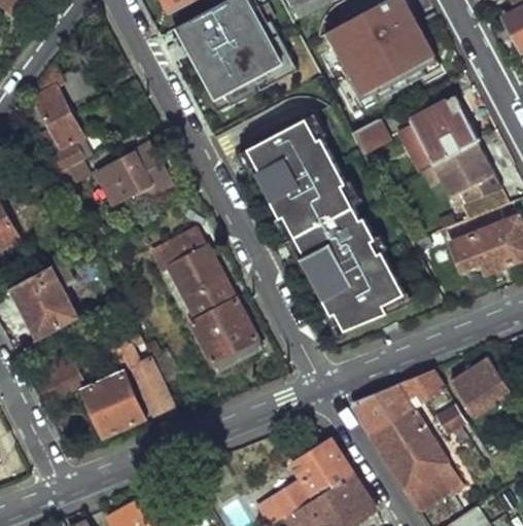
[(0,0),(12,8),(19,0),(0,0)]
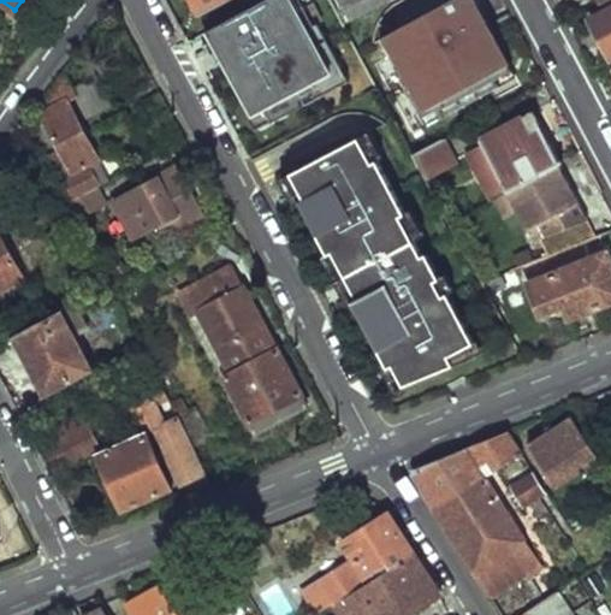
[(181,0),(185,9),(193,5),(196,15),(224,0),(181,0)]
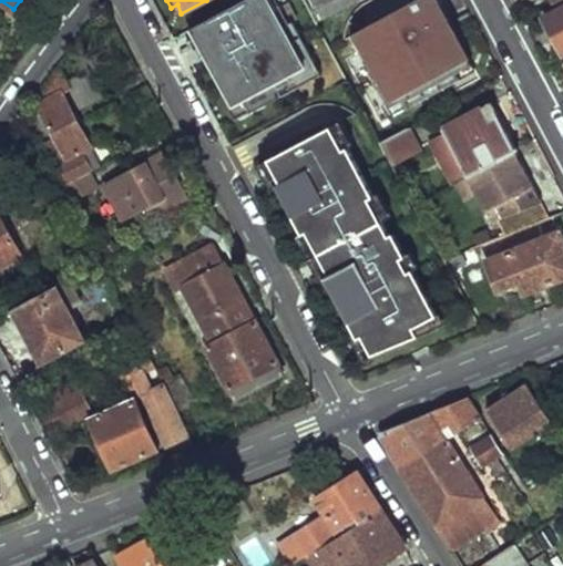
[(239,0),(190,28),(194,35),(188,39),(197,55),(203,53),(236,117),(318,74),(289,20),(295,17),(285,0),(239,0)]
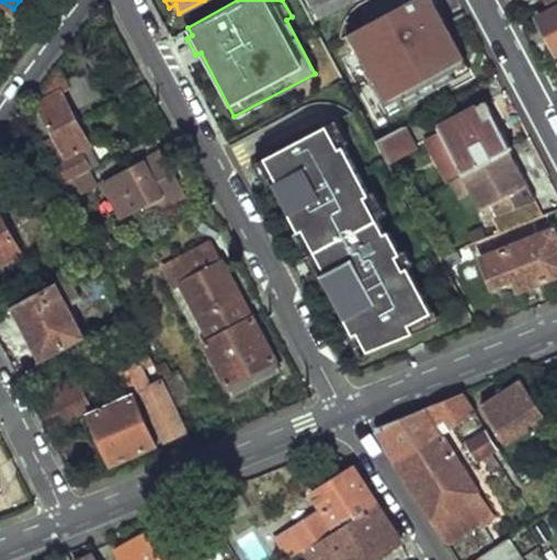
[(299,0),(311,22),(352,0),(299,0)]
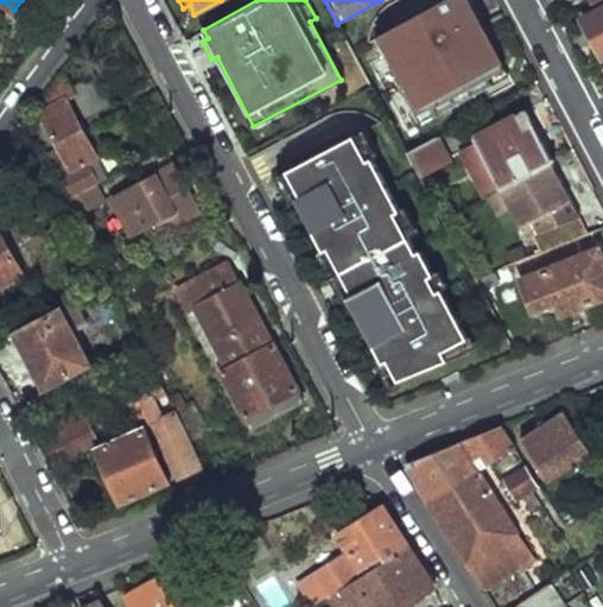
[(446,0),(370,40),(380,58),(368,65),(405,132),(503,78),(463,0),(446,0)]
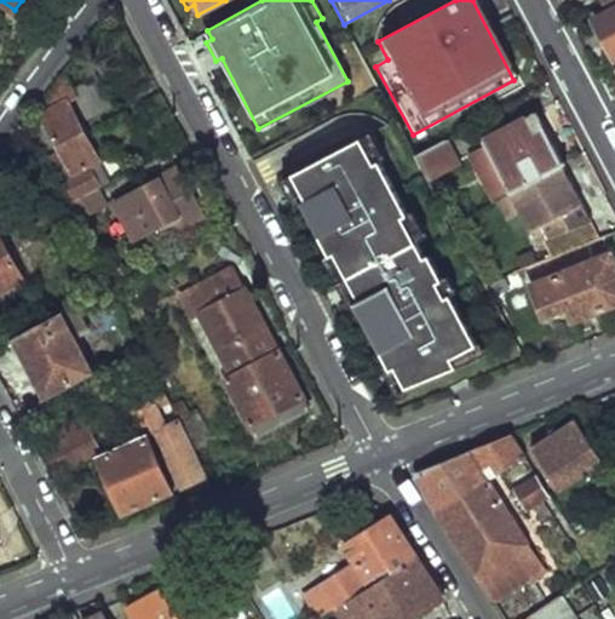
[(614,7),(591,21),(611,61),(614,58),(614,7)]
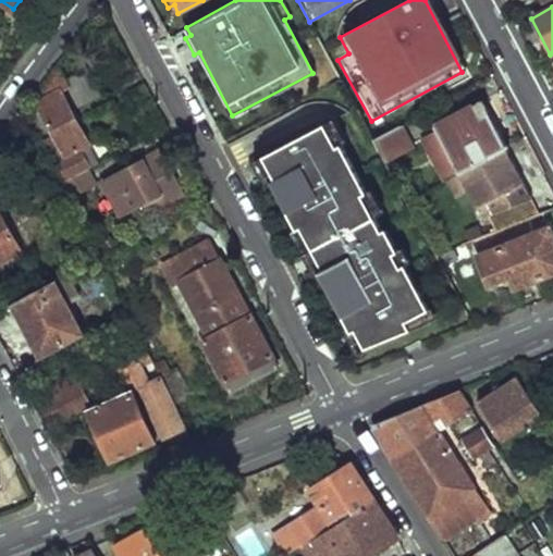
[(72,84),(69,78),(60,63),(37,96),(40,100),(63,89),(72,84)]
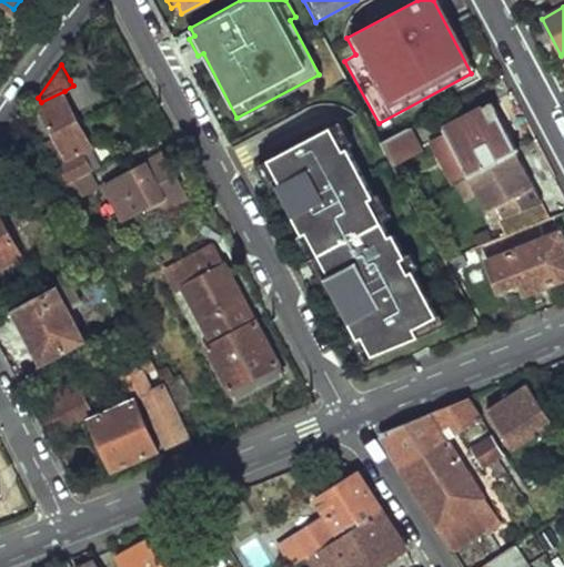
[(73,85),(83,104),(108,92),(94,67),(70,80),(73,85)]
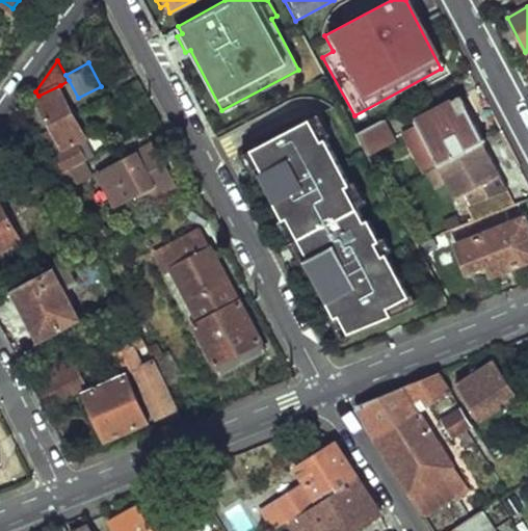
[(43,108),(32,114),(40,129),(51,124),(55,133),(41,140),(58,177),(87,160),(78,141),(86,136),(60,85),(38,96),(36,97),(43,108)]
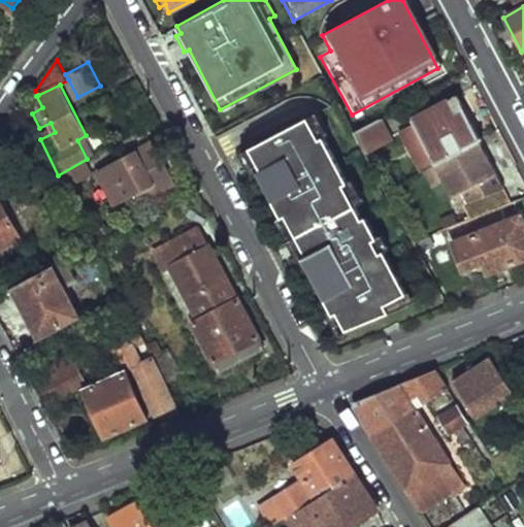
[(413,127),(431,164),(473,142),(478,140),(454,96),(410,122),(413,127)]
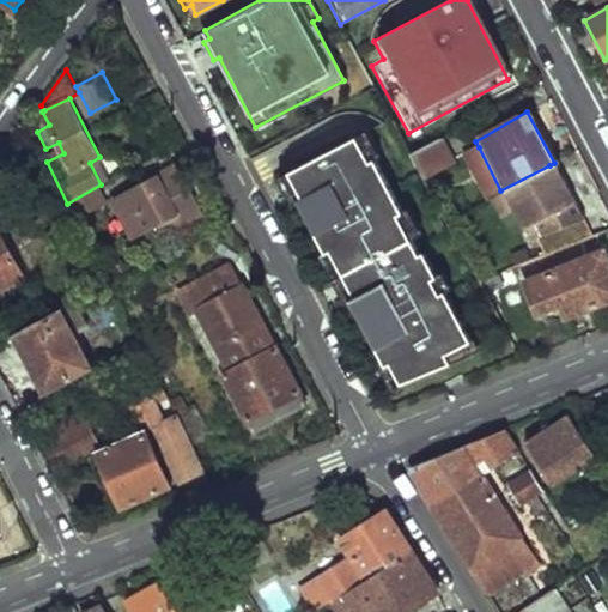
[(290,205),(296,203),(323,253),(317,256),(342,306),(348,302),(383,367),(377,369),(391,397),(402,391),(399,385),(449,364),(479,351),(473,339),(468,341),(443,295),(449,291),(439,276),(433,278),(421,254),(417,256),(409,241),(419,236),(406,210),(400,213),(374,162),(380,158),(365,133),(275,179),(290,205)]
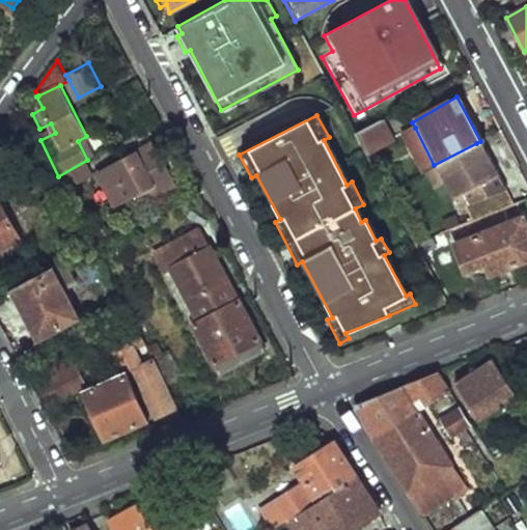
[(354,134),(364,154),(387,140),(377,121),(354,134)]
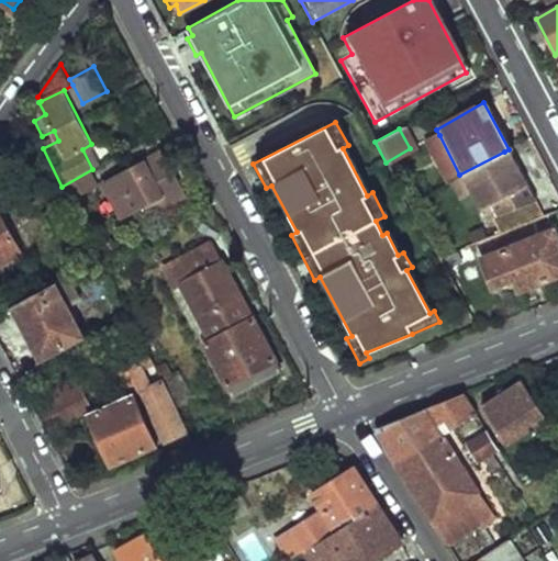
[(459,175),(439,135),(424,142),(445,182),(447,181),(459,175)]
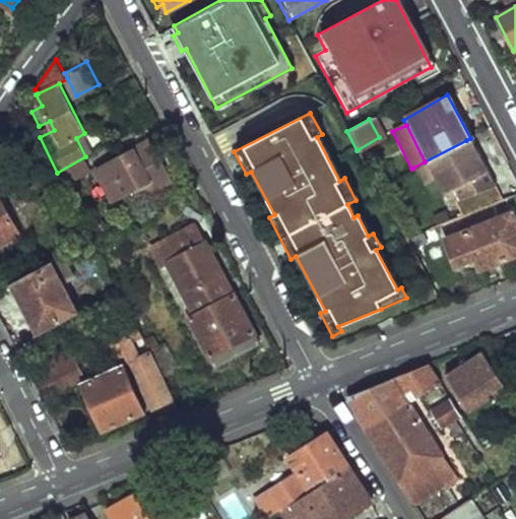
[(84,133),(76,138),(85,156),(93,152),(84,133)]
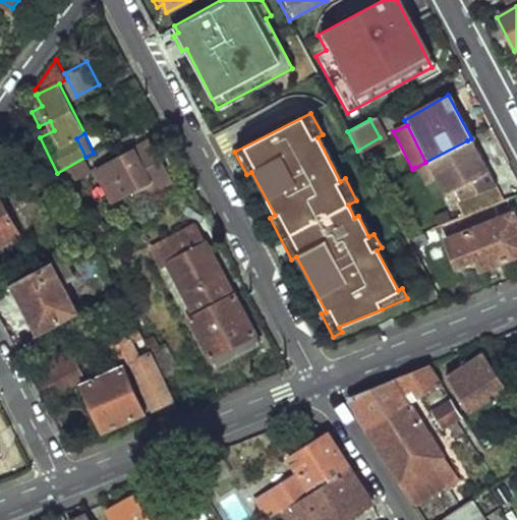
[(154,138),(96,168),(114,204),(135,192),(152,184),(156,191),(175,181),(154,138)]
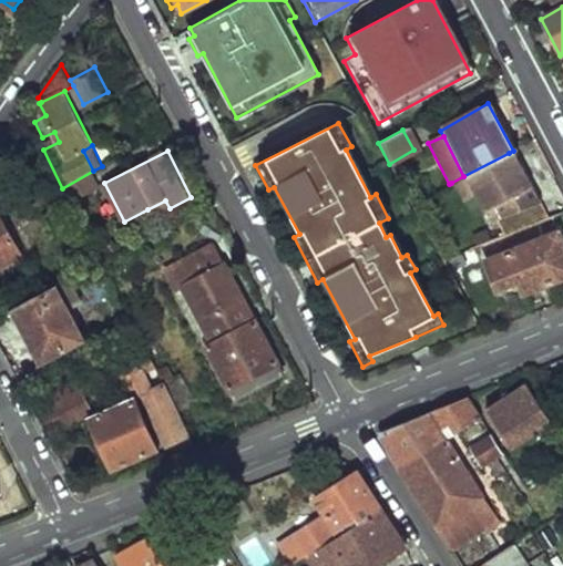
[(501,238),(544,220),(509,153),(463,176),(472,194),(489,225),(494,223),(501,238)]
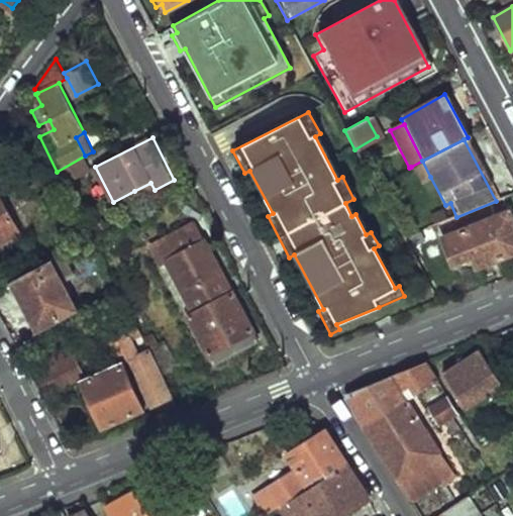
[(85,156),(57,172),(64,185),(92,171),(85,156)]
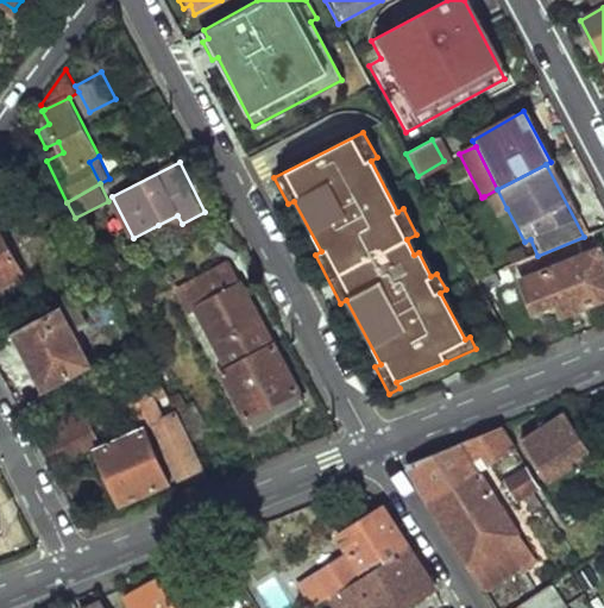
[(494,215),(507,208),(497,189),(484,196),(494,215)]
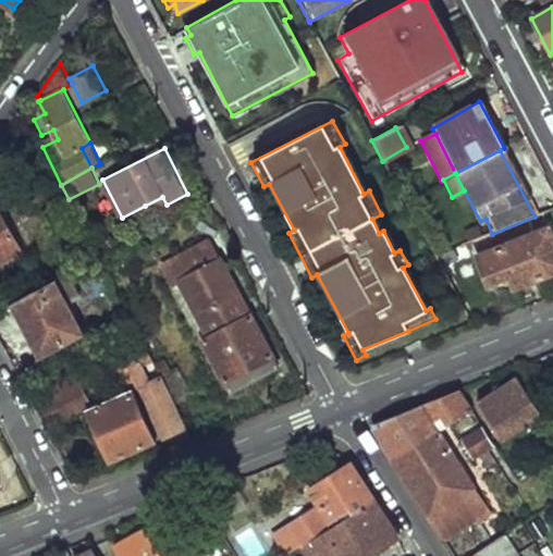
[(162,197),(145,206),(148,213),(167,205),(162,197)]
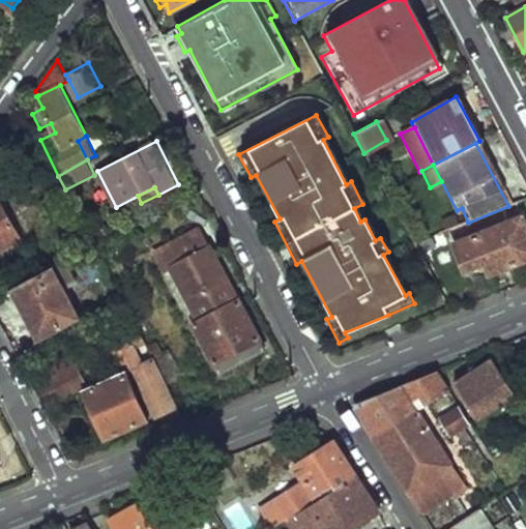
[(0,248),(22,236),(20,230),(15,232),(0,205),(0,248)]
